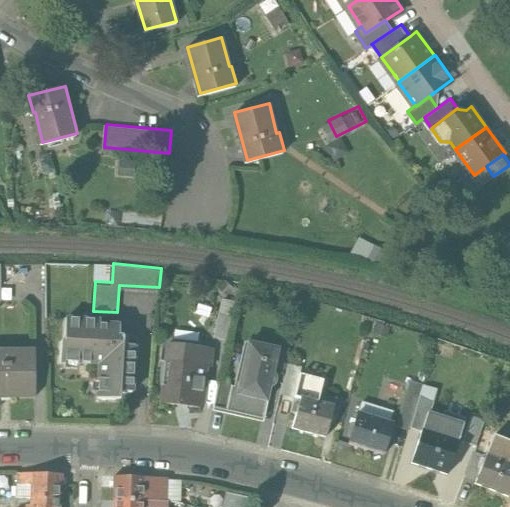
[(100,317),(67,316),(66,338),(61,338),(61,358),(101,359),(99,396),(117,396),(117,388),(133,389),(135,342),(124,342),(124,333),(120,333),(121,322),(99,321),(100,317)]
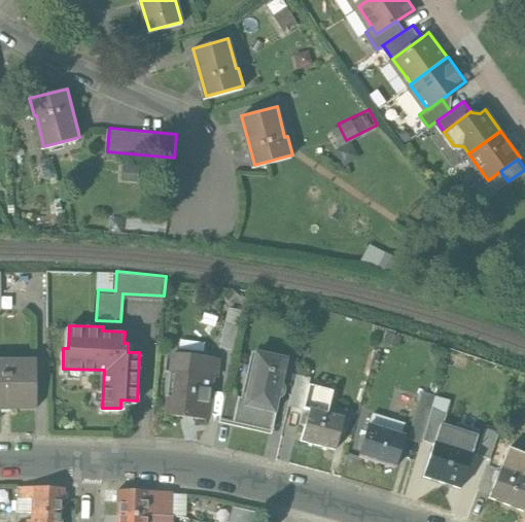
[(286,356),(257,350),(247,396),(242,395),(237,420),(270,427),(270,429),(271,429),(278,395),(282,393),(284,390),(283,386),(281,382),(286,356)]
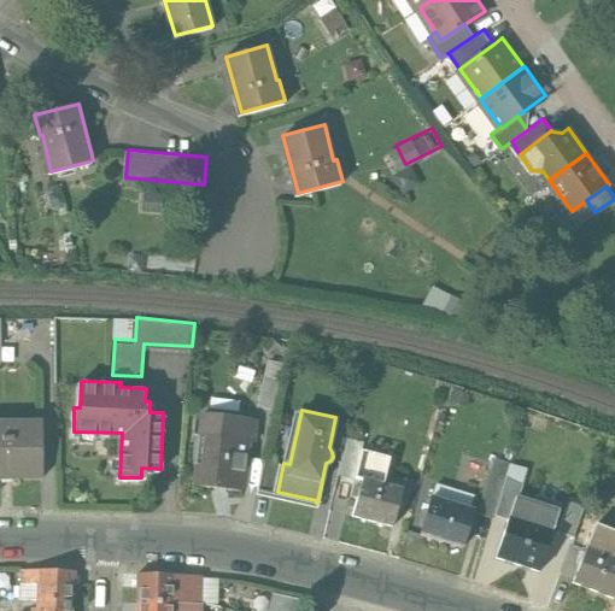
[(257,417),(204,411),(201,433),(208,433),(204,463),(198,462),(195,482),(244,487),(250,438),(255,439),(257,417)]
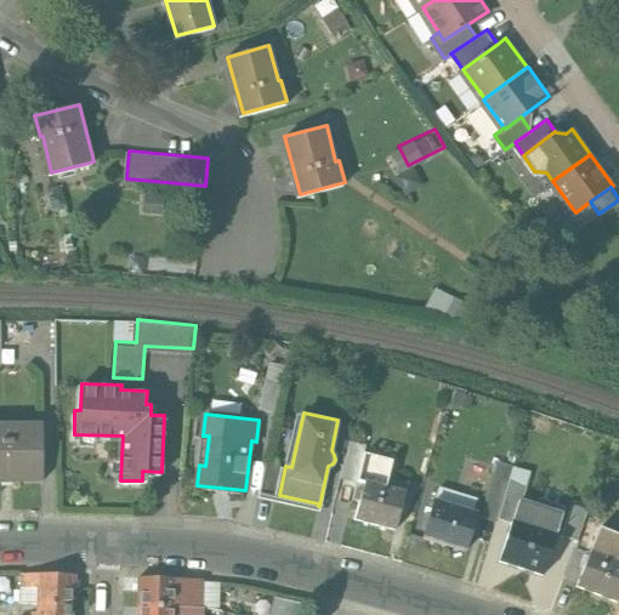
[(0,477),(44,477),(44,422),(0,422),(0,477)]
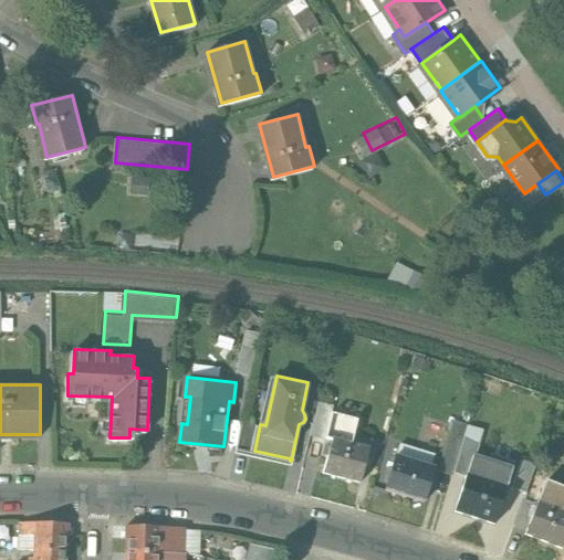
[(334,403),(319,399),(314,420),(311,431),(327,435),(333,410),(334,403)]
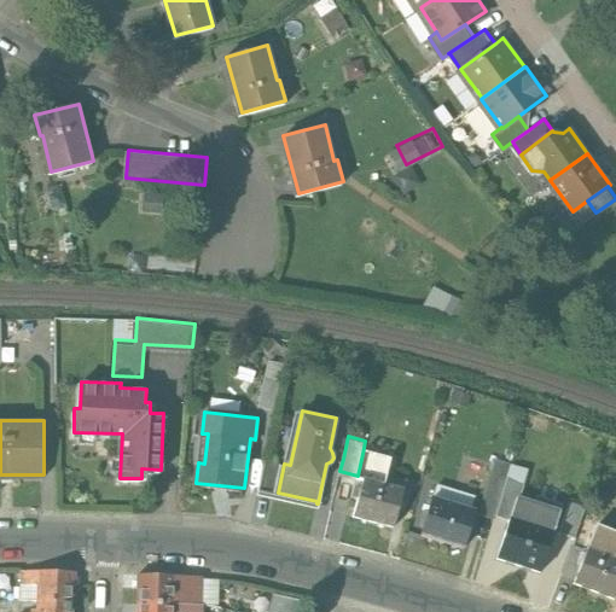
[(393,455),(364,448),(358,476),(356,477),(364,478),(355,513),(396,524),(405,488),(385,483),(393,455)]
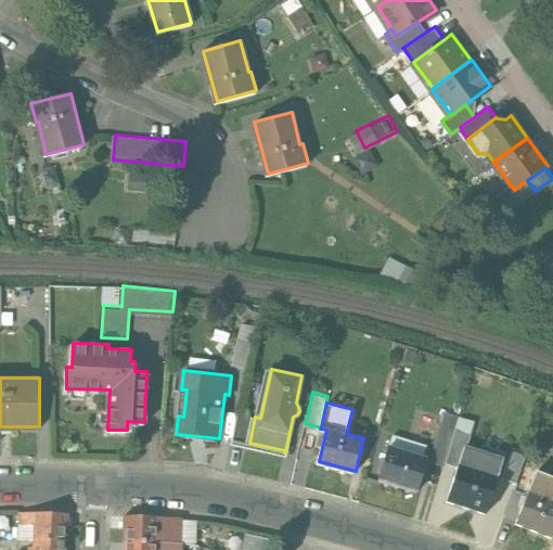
[(255,417),(239,413),(233,438),(247,442),(247,444),(248,444),(249,443),(255,417)]
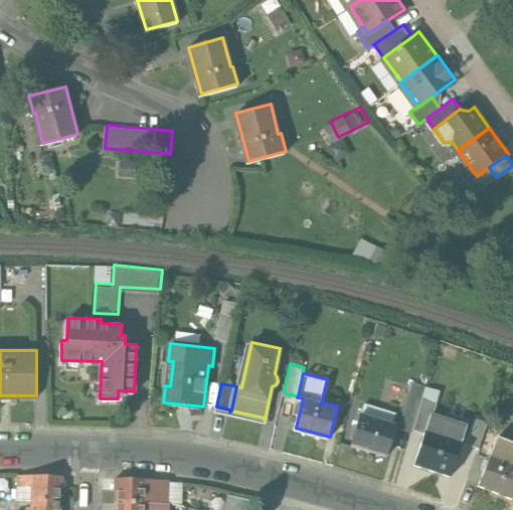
[(435,403),(422,399),(413,429),(425,433),(432,412),(432,413),(435,403)]
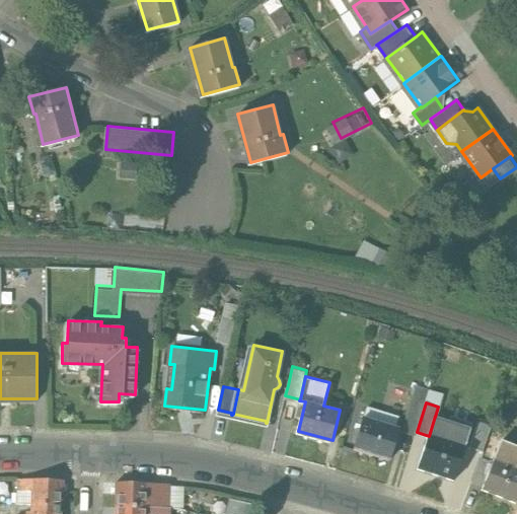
[(435,417),(435,416),(429,436),(419,465),(454,476),(472,421),(453,415),(451,422),(435,417)]
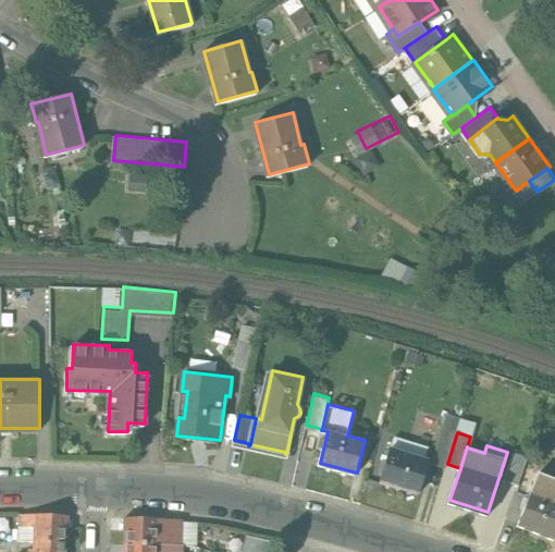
[(428,460),(392,448),(381,479),(417,491),(428,460)]
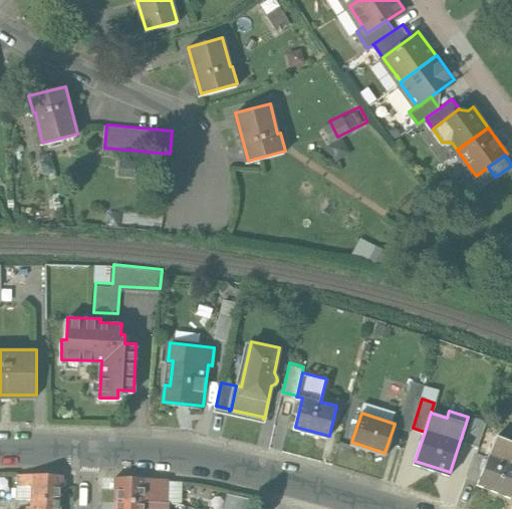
[(475,415),(466,441),(479,445),(488,420),(475,415)]
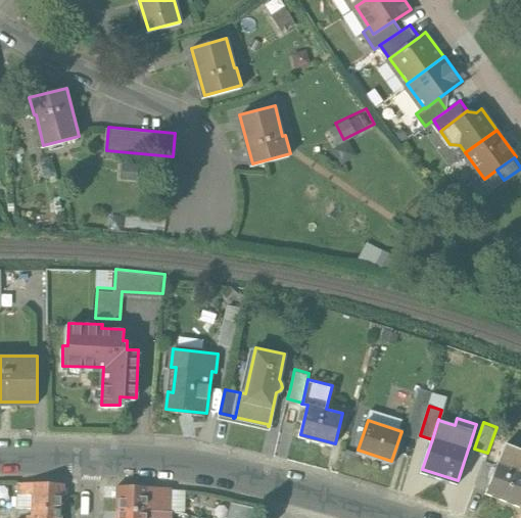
[(520,470),(498,462),(486,491),(520,504),(520,470)]
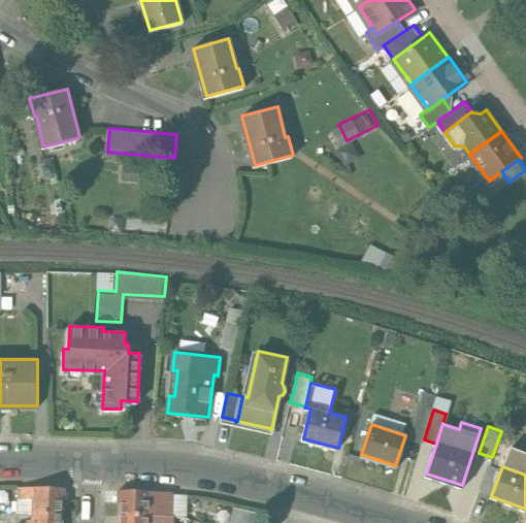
[(65,486),(20,485),(19,496),(18,510),(33,510),(63,511),(63,497),(65,497),(65,486)]
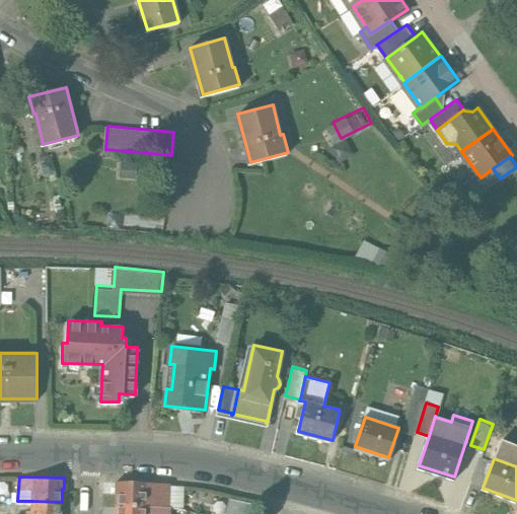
[(170,483),(148,482),(148,481),(117,480),(116,491),(118,491),(117,504),(147,505),(169,505),(170,483)]
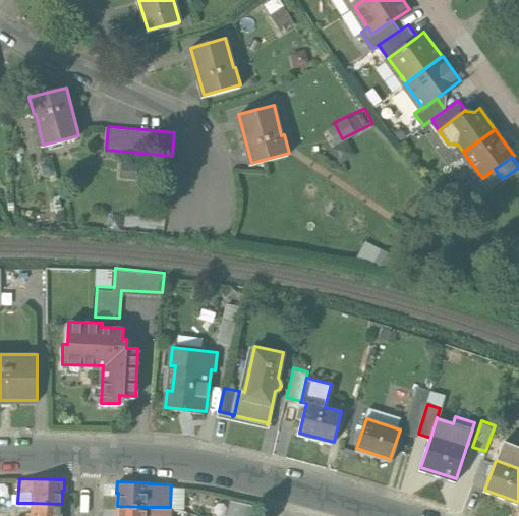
[(256,515),(261,502),(237,495),(231,515),(256,515)]
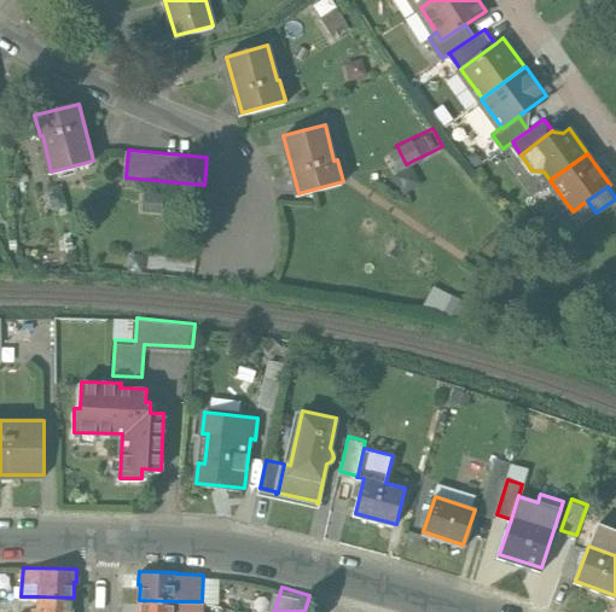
[(73,611),(74,598),(39,596),(38,611),(21,611),(73,611)]
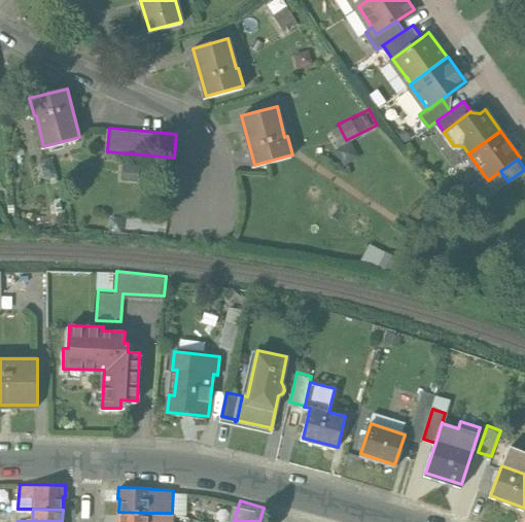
[(148,521),(149,513),(118,512),(118,521),(148,521)]
